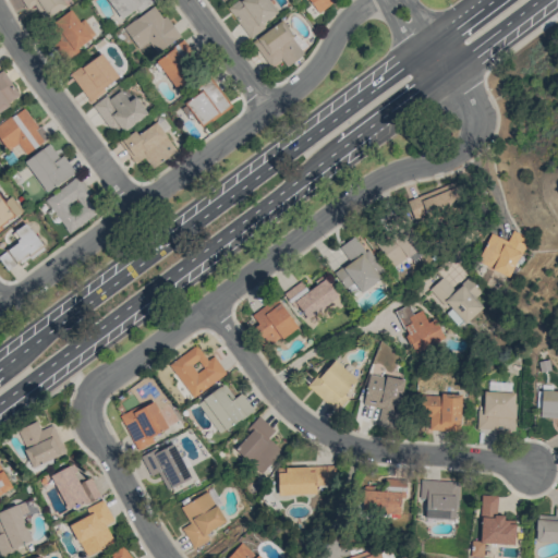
[(21,0),(26,9),(34,4),(44,20),(65,5),(62,0),(21,0)]
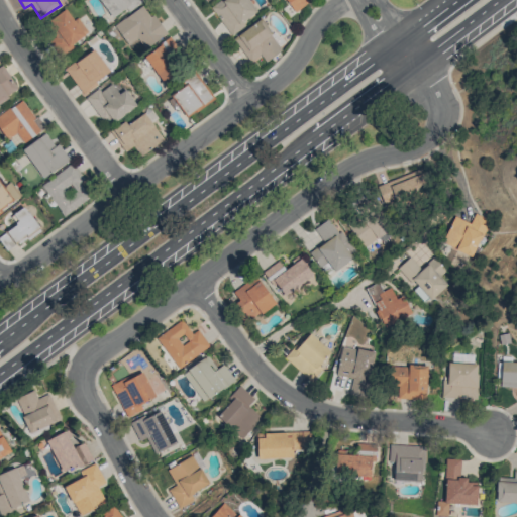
[(140,0),(139,0),(99,0),(111,18),(140,0)]
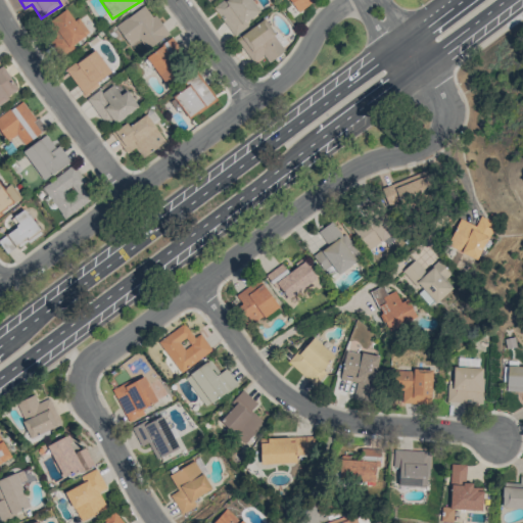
[(224,0),(214,7),(234,36),(248,26),(245,21),(259,11),(251,0),(224,0)]
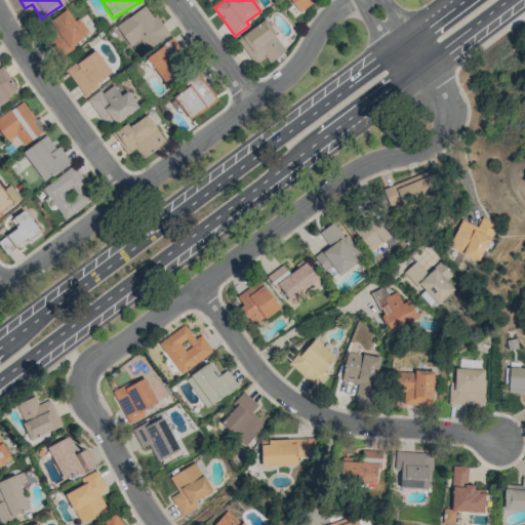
[(290,0),(299,12),(315,0),(290,0)]
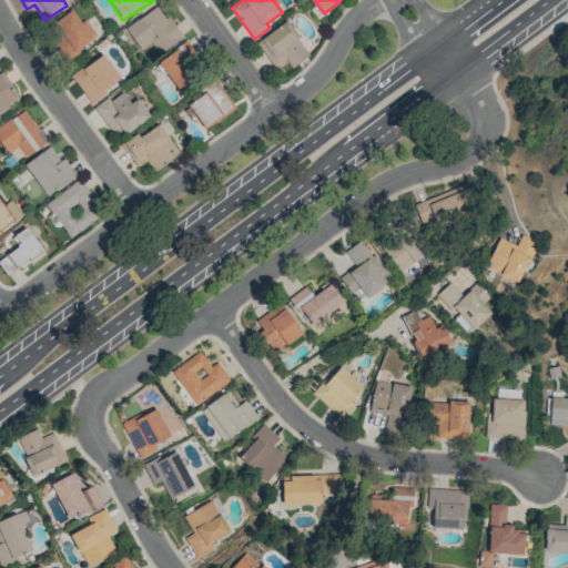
[(181,38),(159,4),(125,28),(139,49),(151,41),(159,53),(181,38)]
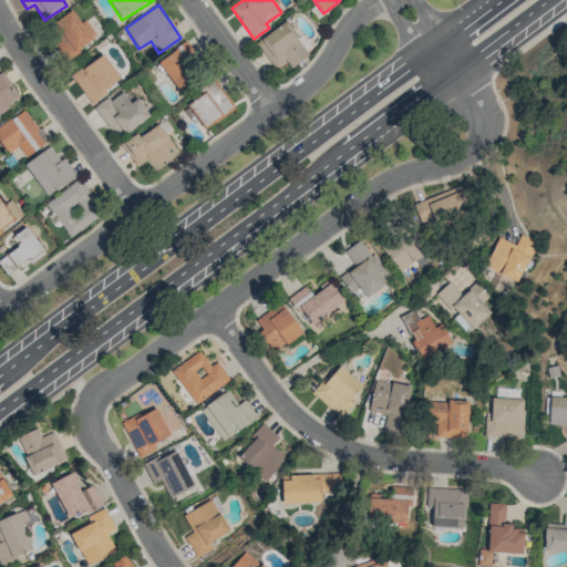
[(86,20),(80,23),(72,10),(48,26),(55,38),(52,40),(63,60),(98,39),(86,20)]
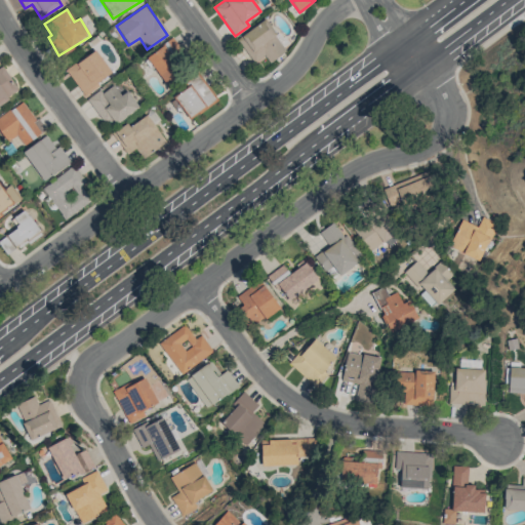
[(254,63),(265,55),(269,62),(288,47),(266,17),(237,39),(254,63)]
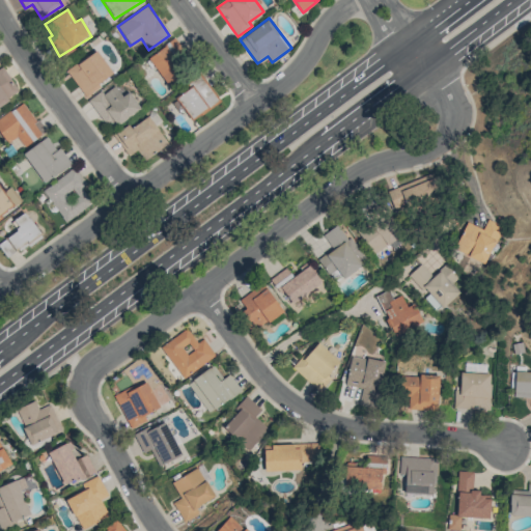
[(176,61),(186,54),(173,38),(147,58),(169,86),(185,74),(176,61)]
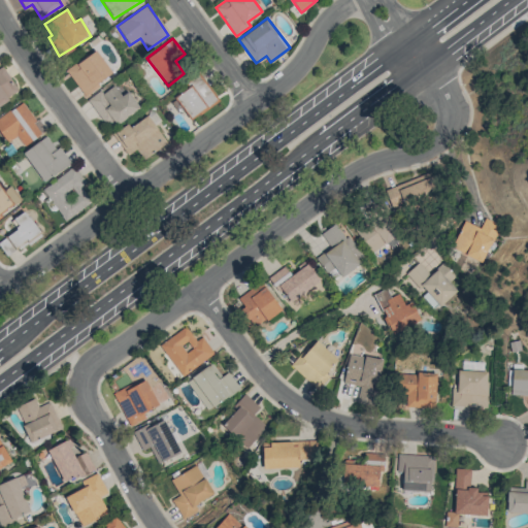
[(66,69),(83,95),(113,75),(96,50),(66,69)]
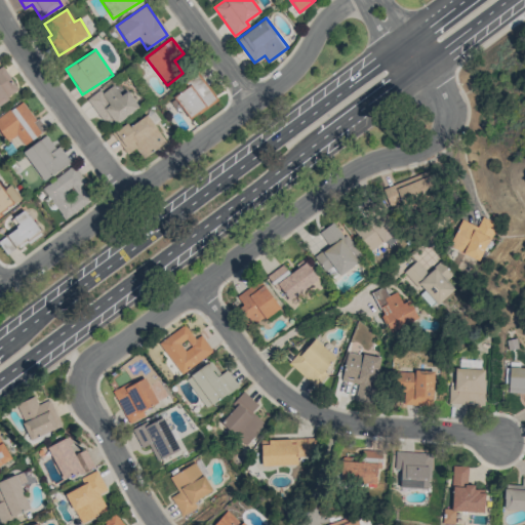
[(0,104),(19,91),(3,68),(0,69),(0,104)]
